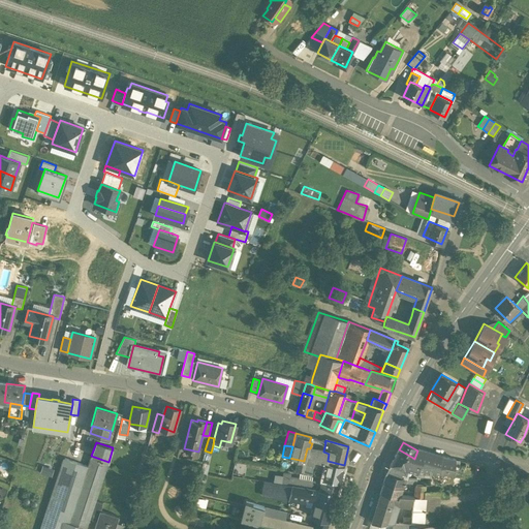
[(310,448),(307,448),(304,461),(304,462),(305,462),(314,464),(314,461),(321,462),(328,463),(328,461),(329,454),(323,452),(310,448)]
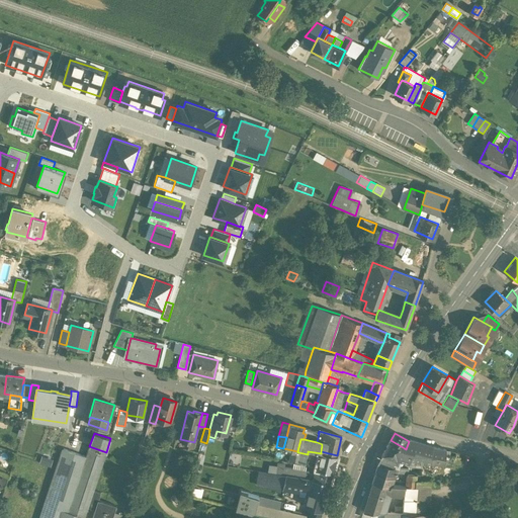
[(403,447),(391,440),(382,455),(396,458),(397,459),(400,453),(403,447)]
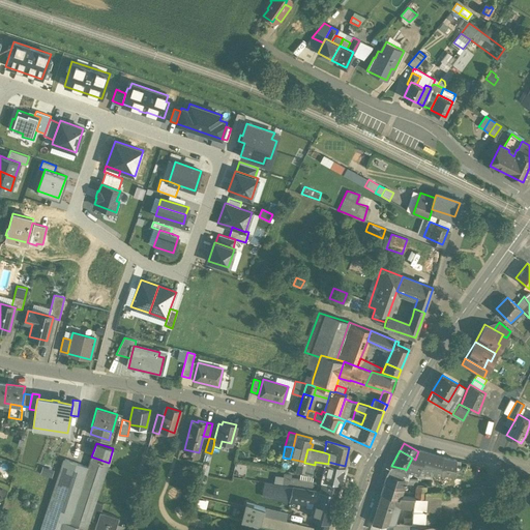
[(433,454),(419,450),(418,451),(415,460),(431,465),(433,454)]
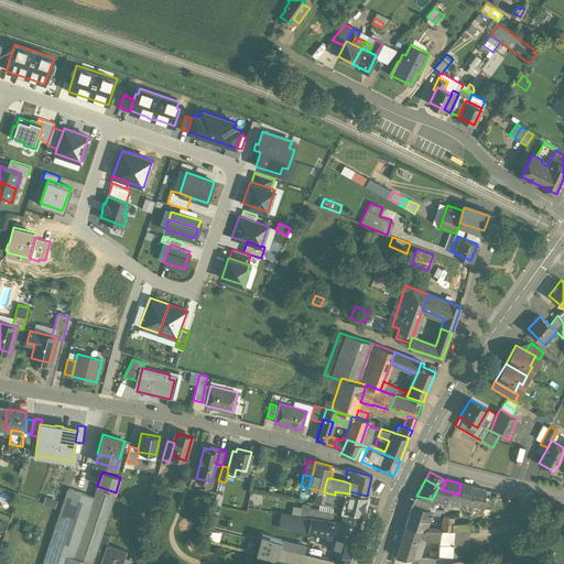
[(469,486),(461,484),(458,495),(468,498),(469,486)]
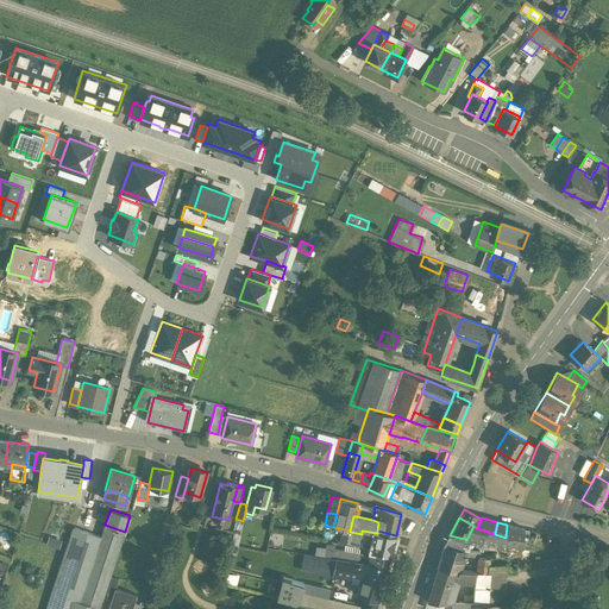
[(83,592),(80,602),(73,600),(69,608),(99,608),(104,597),(110,577),(125,532),(105,525),(83,592)]
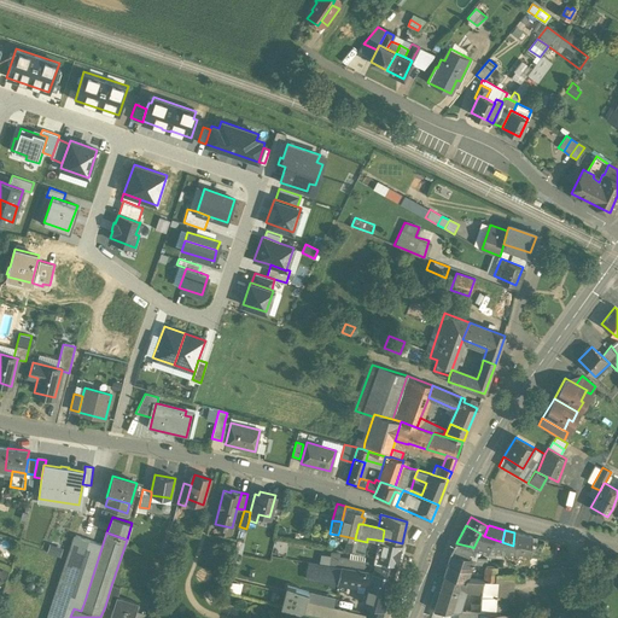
[(502,542),(484,536),(481,534),(477,541),(490,546),(488,552),(516,553),(517,532),(514,532),(513,546),(502,542)]
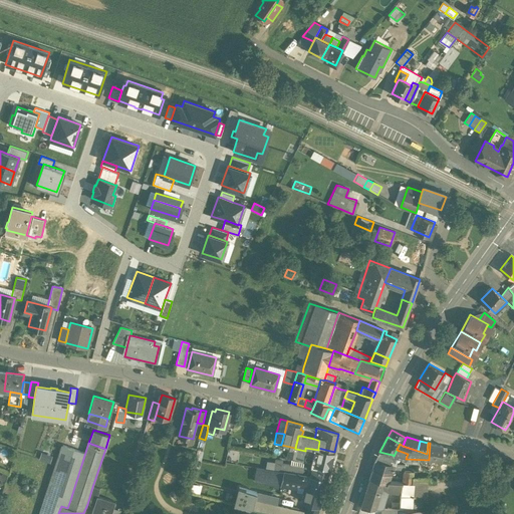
[(443,446),(430,443),(429,460),(442,460),(442,457),(443,446)]
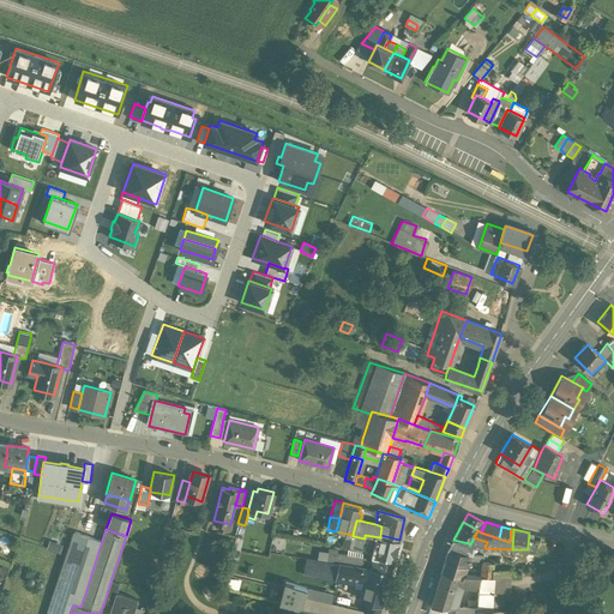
[(102,541),(74,533),(47,613),(70,613),(73,605),(77,595),(84,597),(102,541)]
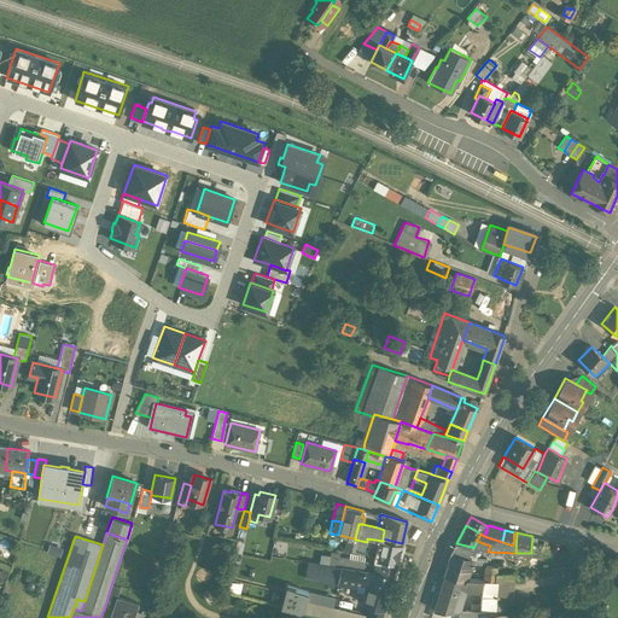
[(367,542),(356,540),(354,553),(363,555),(365,546),(373,548),(375,540),(367,538),(367,542)]
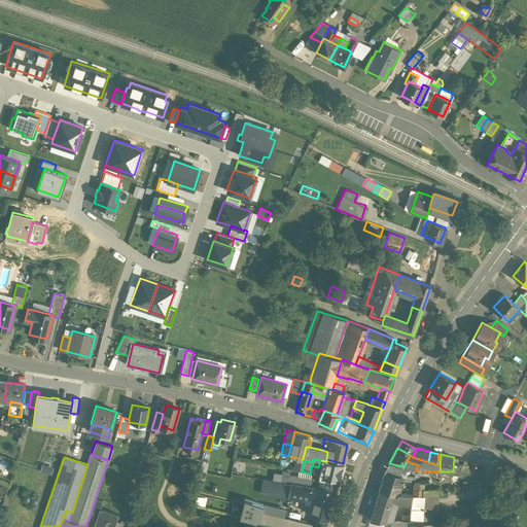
[(343,463),(326,459),(326,461),(322,476),(338,480),(343,463)]
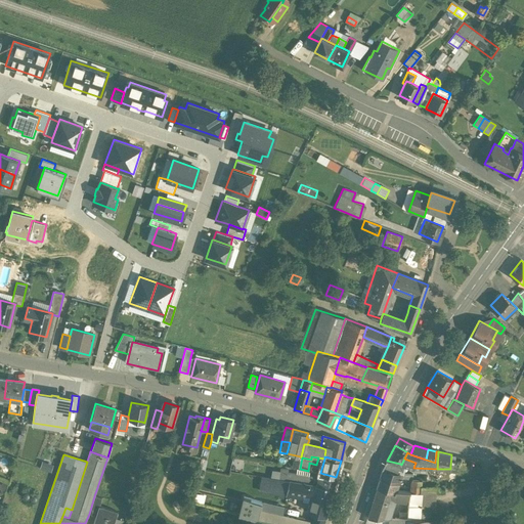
[(416,463),(404,459),(401,465),(413,469),(413,468),(416,463)]
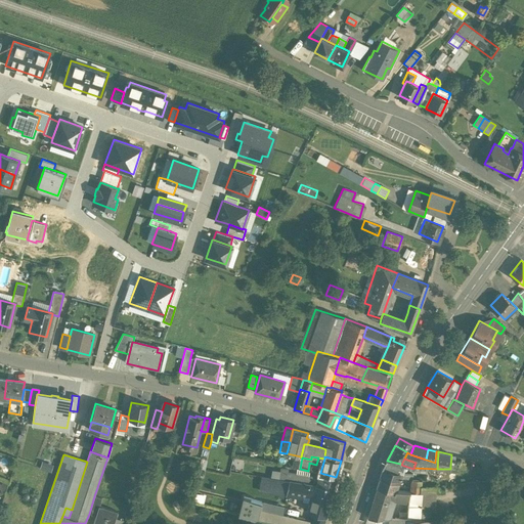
[(400,464),(387,461),(382,470),(380,479),(397,483),(398,478),(400,474),(395,473),(397,466),(399,467),(400,464)]
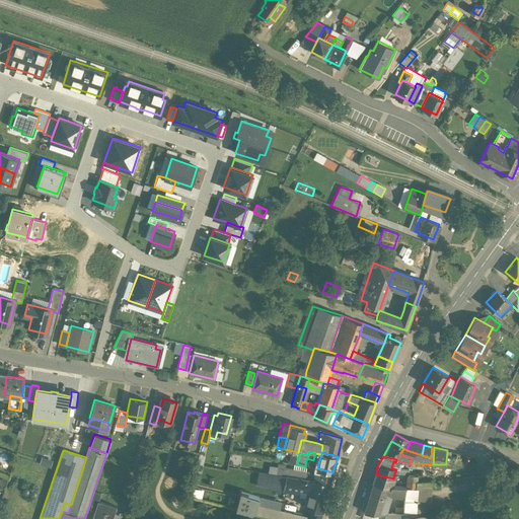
[(332,472),(317,468),(316,472),(315,472),(314,475),(313,479),(329,484),(332,472)]
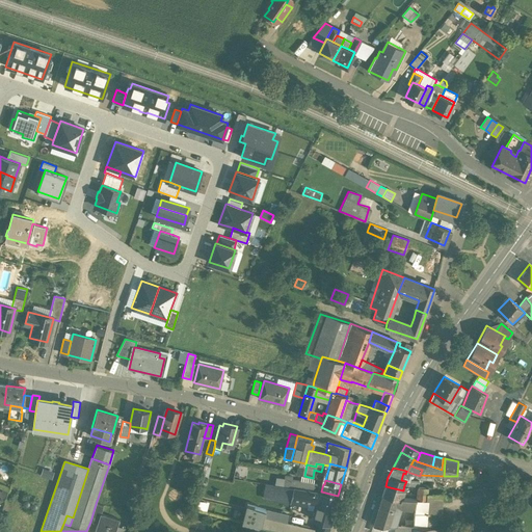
[(316,484),(302,482),(301,486),(297,485),(297,489),(321,493),(321,491),(322,487),(316,486),(316,484)]
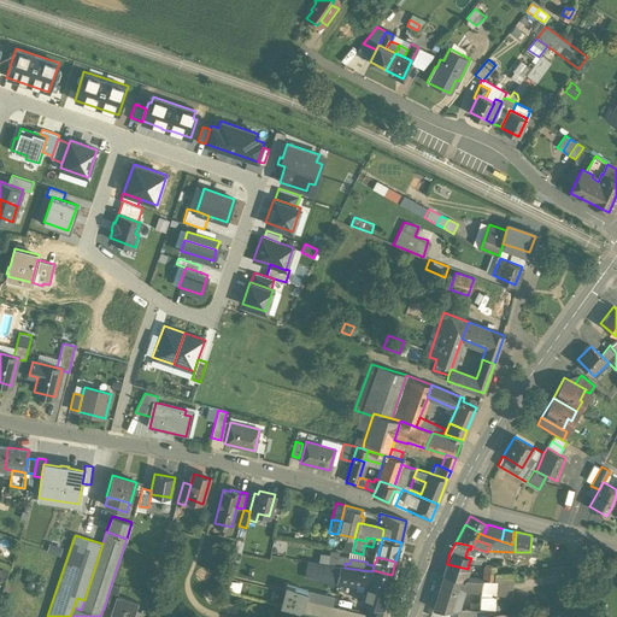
[(306,579),(338,583),(339,580),(341,566),(307,562),(306,579)]
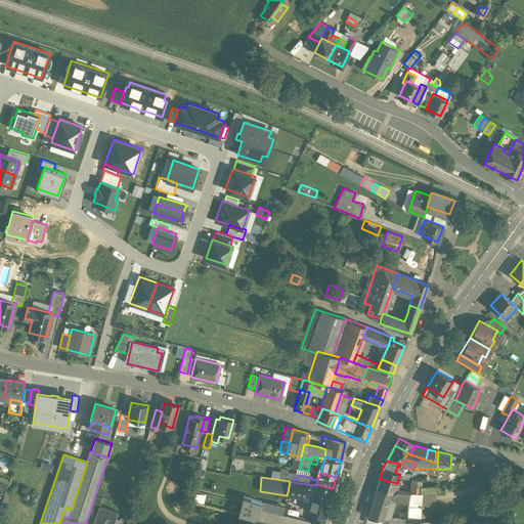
[(397,483),(380,479),(377,488),(394,493),(395,490),(397,483)]
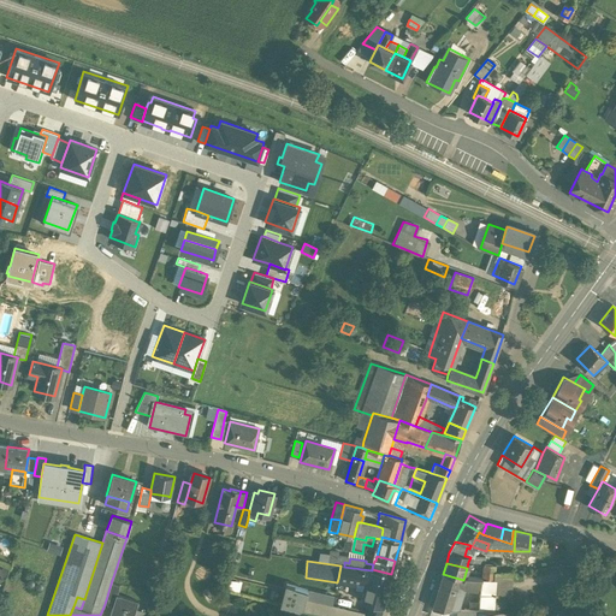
[(495,564),(484,563),(483,578),(493,579),(495,575),(495,574),(495,572),(495,564)]
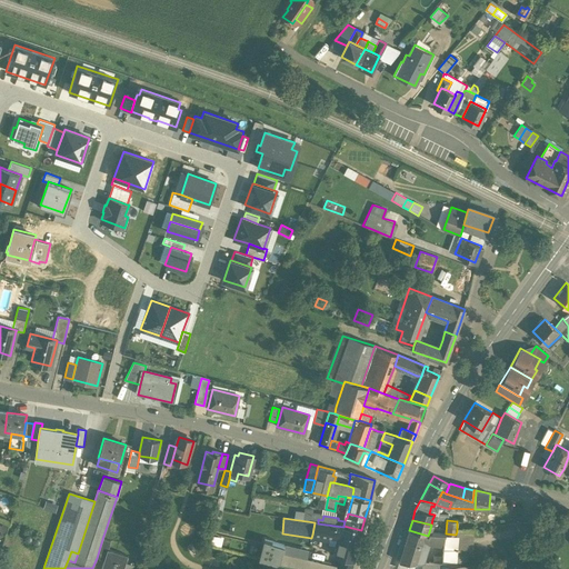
[(339,538),(343,527),(318,523),(315,522),(312,535),(330,537),(339,538)]
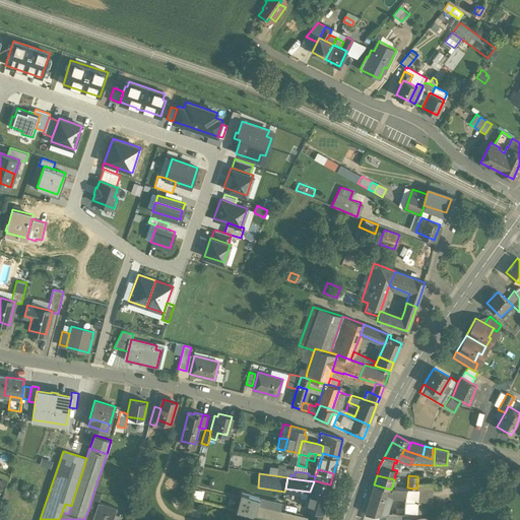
[(460,479),(432,482),(431,490),(460,486),(460,479)]
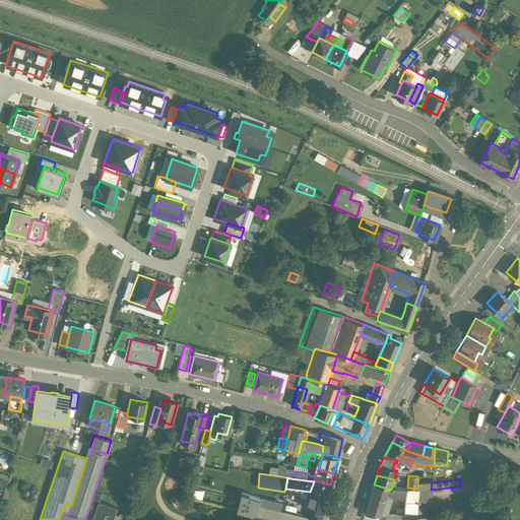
[(314,481),(310,492),(308,500),(306,508),(313,510),(322,513),(330,484),(314,480),(314,481)]
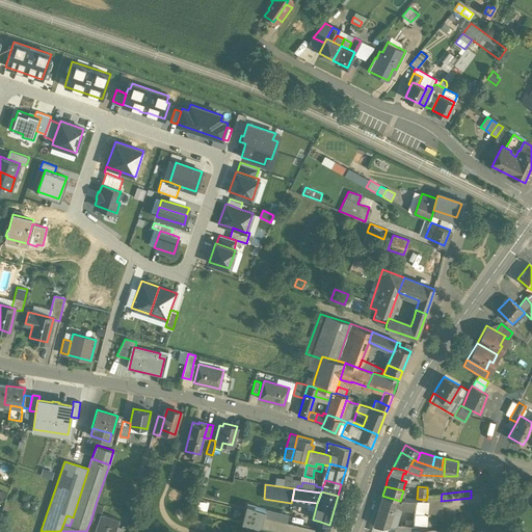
[(400,501),(382,496),(376,514),(387,517),(390,508),(393,509),(393,507),(415,509),(415,499),(401,498),(400,501)]
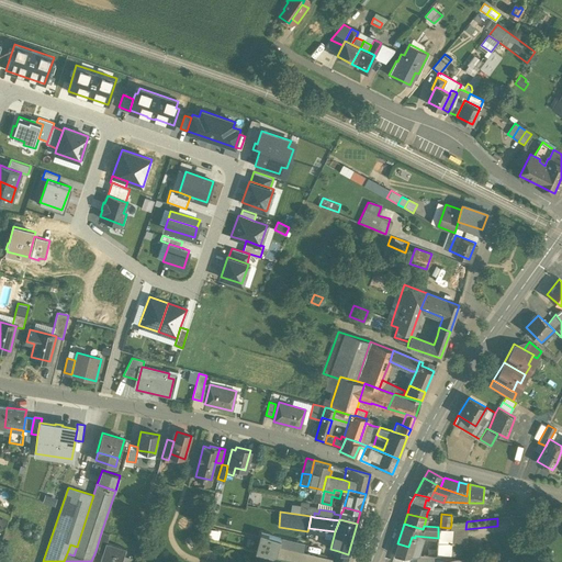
[(440,527),(438,527),(438,538),(438,539),(450,539),(450,528),(440,527)]
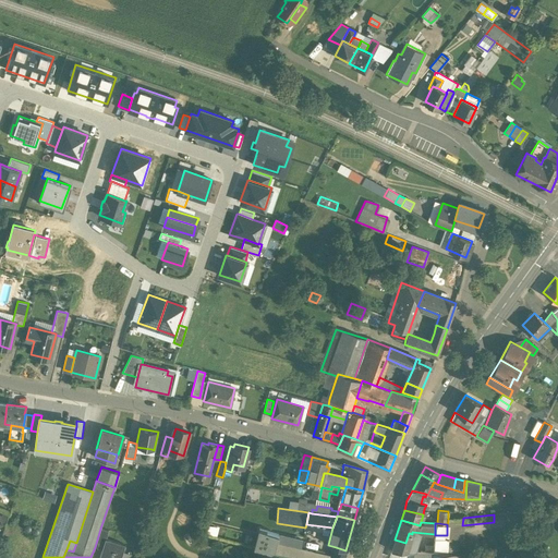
[(447,535),(447,544),(461,544),(462,525),(447,524),(447,535)]
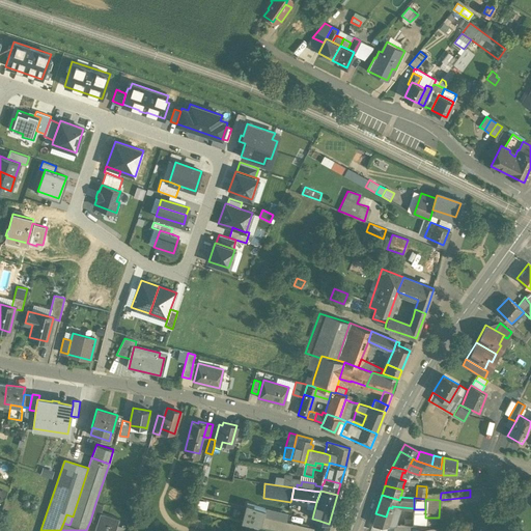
[(314,510),(316,502),(308,501),(306,508),(314,510)]
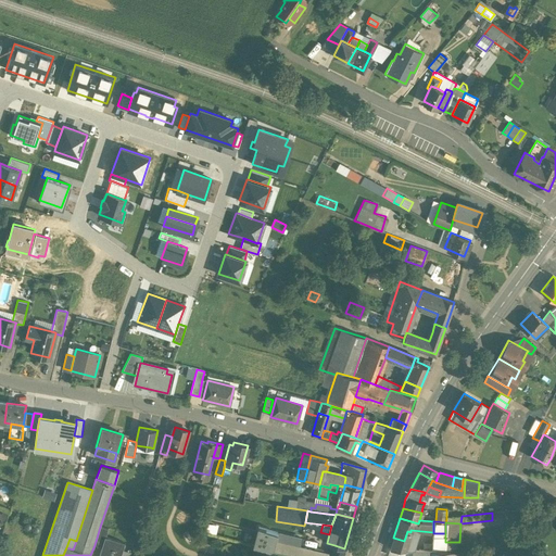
[(108,529),(100,527),(95,545),(101,547),(104,536),(105,538),(108,529)]
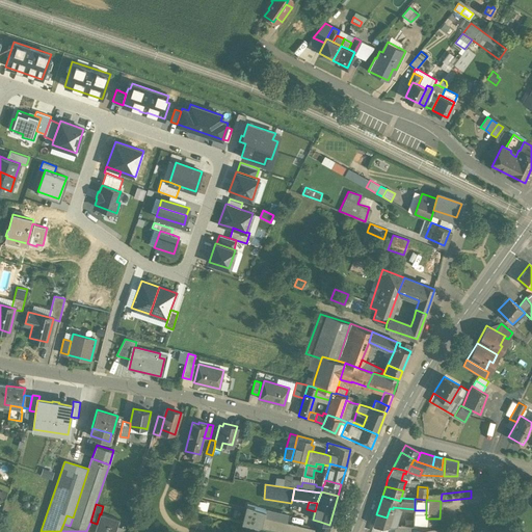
[(242,522),(261,527),(265,510),(246,506),(242,522)]
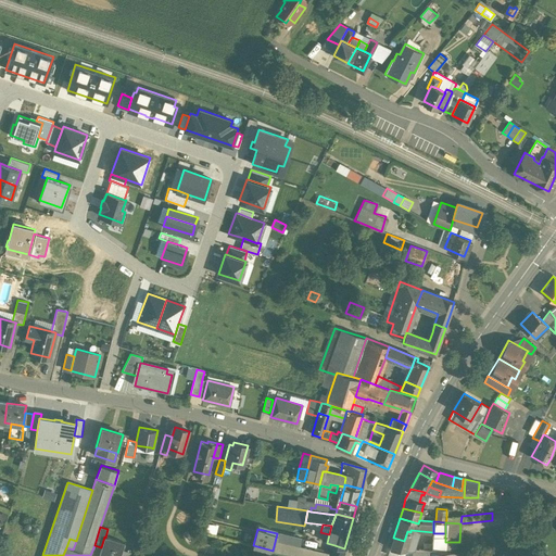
[(105,538),(104,536),(101,547),(98,555),(119,555),(124,543),(105,538)]
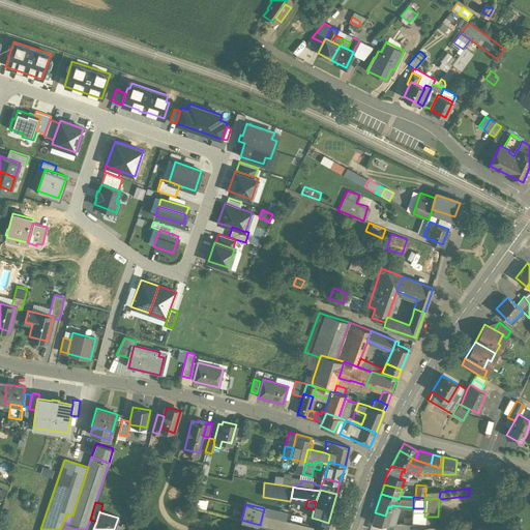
[(385,516),(375,512),(372,523),(383,524),(385,516)]
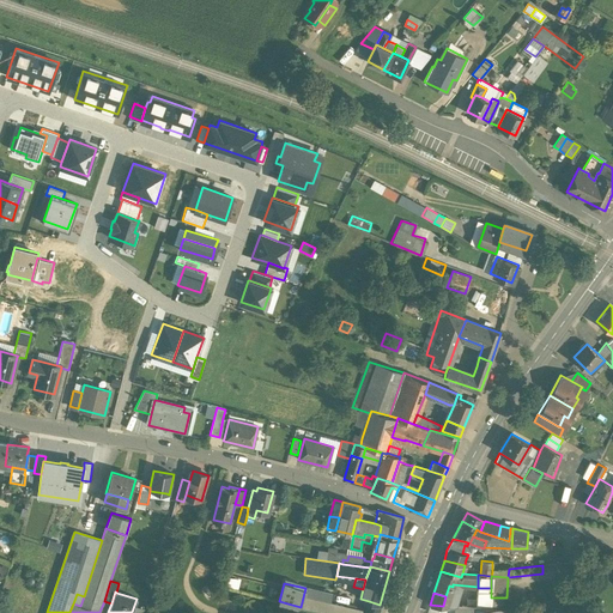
[(84,596),(77,594),(73,604),(80,606),(84,596)]
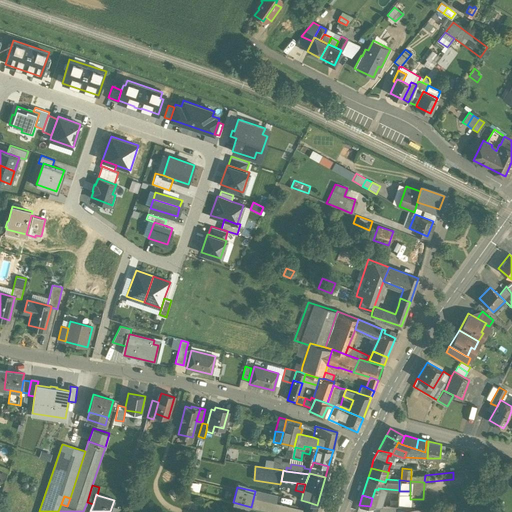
[(410,499),(398,498),(398,502),(397,507),(415,507),(423,508),(423,499),(410,499)]
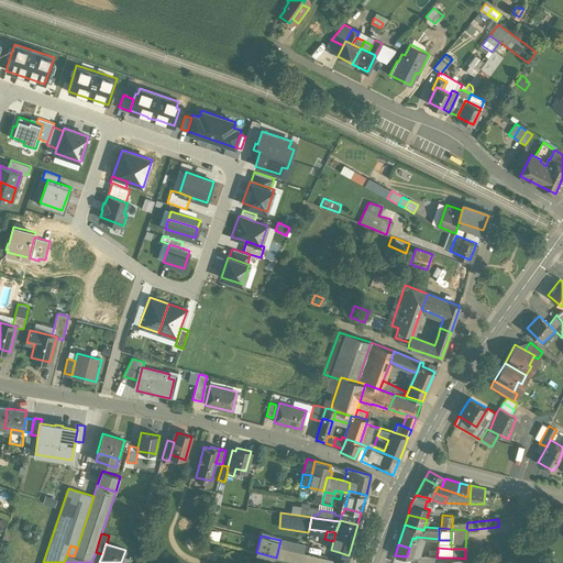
[(299,562),(302,554),(278,549),(276,558),(288,560),(288,561),(299,562)]
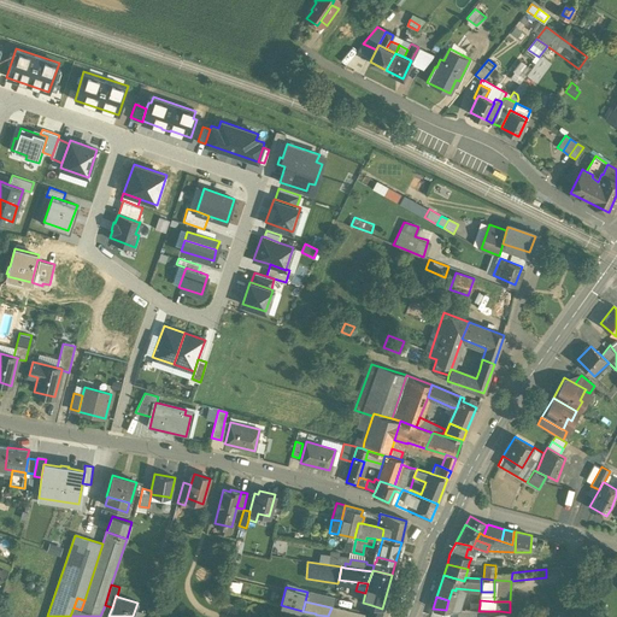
[(380,616),(382,609),(371,605),(368,616),(375,616),(380,616)]
